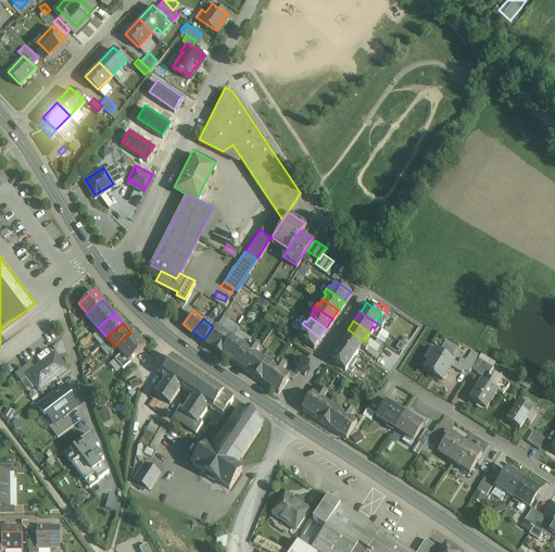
[(231,334),(215,323),(213,326),(203,340),(219,351),(231,335),(231,334)]
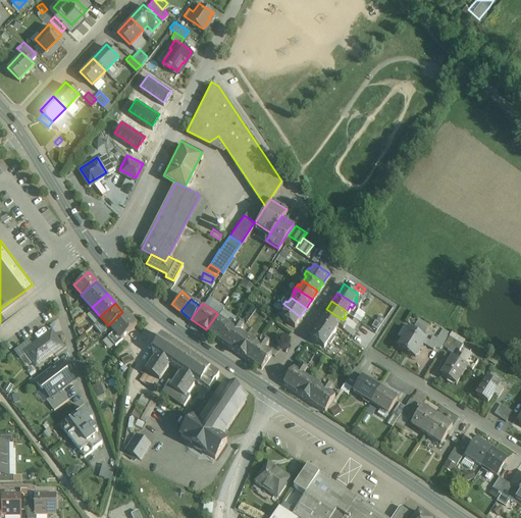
[(300,316),(283,304),(280,308),(282,310),(279,315),(294,324),(300,316)]
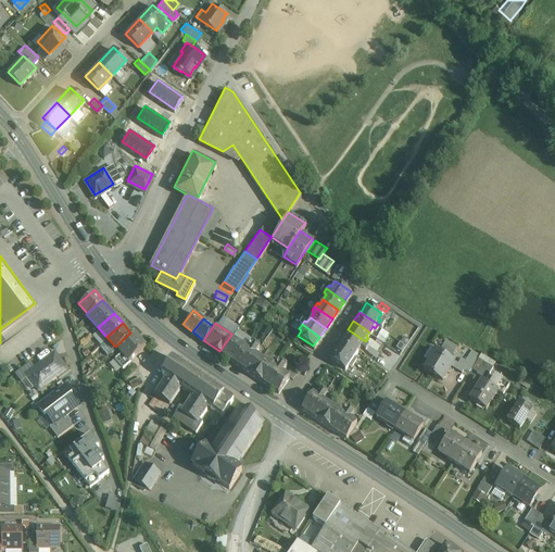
[(365,341),(348,329),(341,338),(357,349),(360,345),(365,348),(367,343),(365,341)]
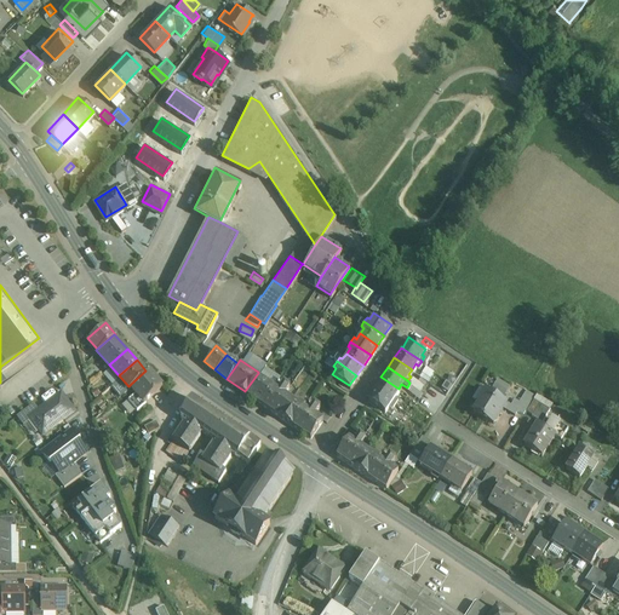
[(161,384),(148,368),(145,371),(131,384),(143,398),(161,384)]
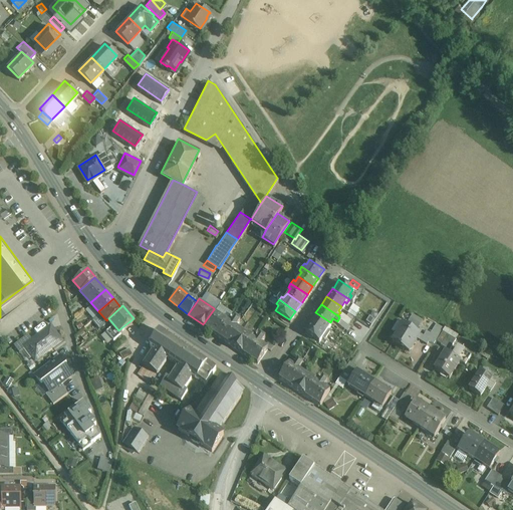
[(222,315),(214,309),(203,324),(216,332),(226,318),(227,316),(223,313),(222,315)]
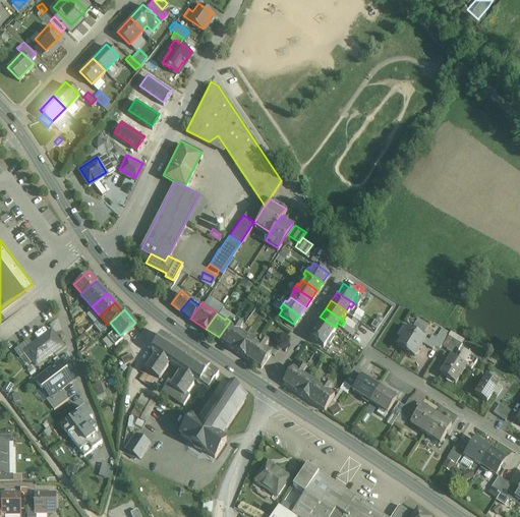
[(416,314),(412,325),(423,330),(427,319),(416,314)]
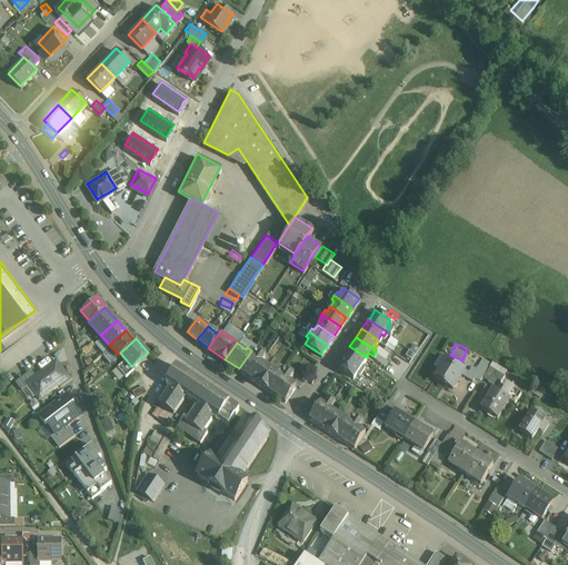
[(366,357),(349,346),(342,356),(361,368),(365,364),(361,363),(366,357)]
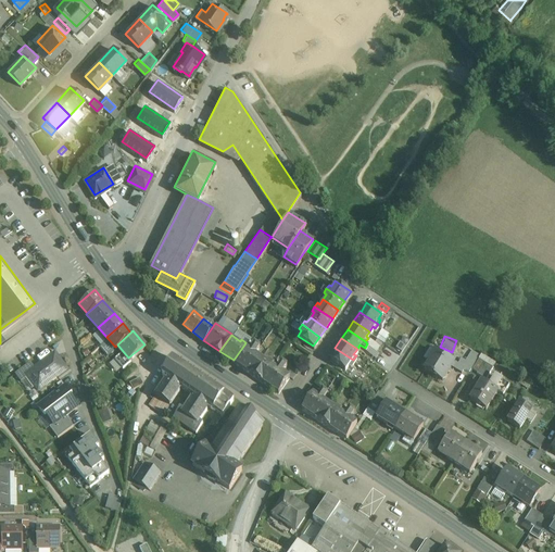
[(253,340),(249,347),(244,345),(234,360),(250,372),(261,379),(261,378),(278,390),(288,374),(281,369),(286,362),(280,359),(276,365),(272,363),(273,361),(268,358),(267,360),(254,351),(259,343),(253,340)]
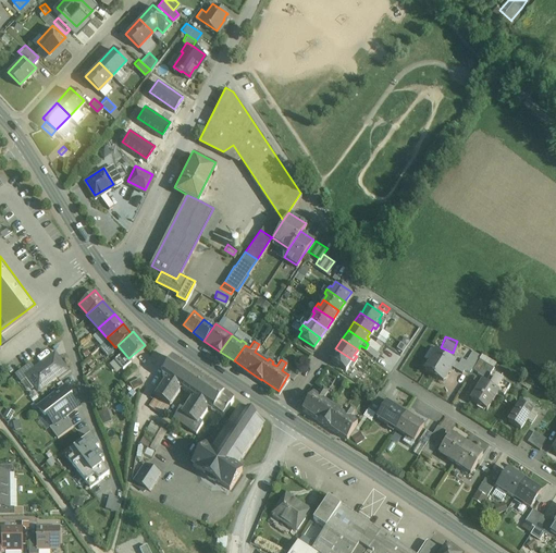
[(479,353),(471,347),(468,355),(470,356),(476,359),(479,353)]
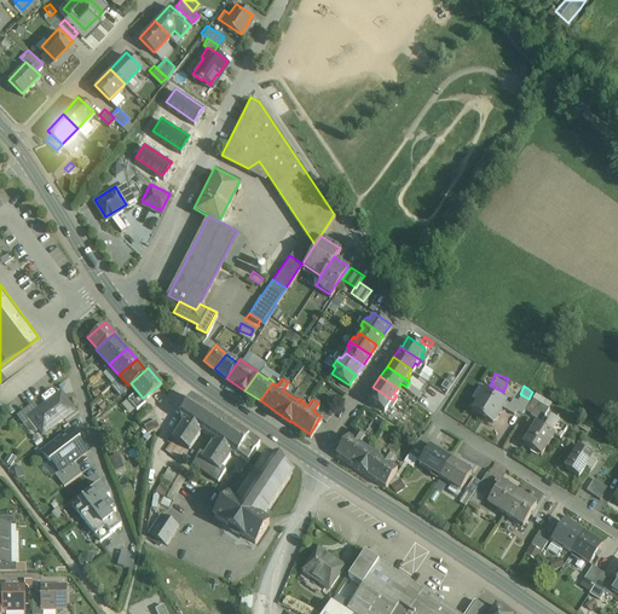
[(393,400),(373,387),(367,398),(383,409),(387,403),(390,405),(393,400)]
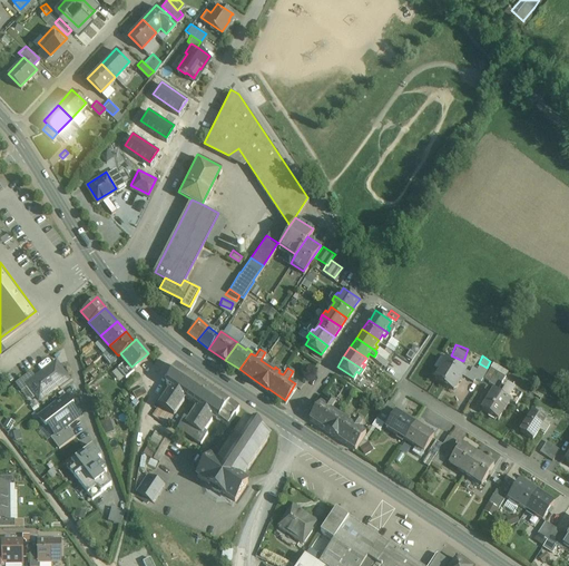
[(445,357),(438,368),(440,370),(434,378),(443,383),(443,382),(452,388),(464,368),(445,357)]
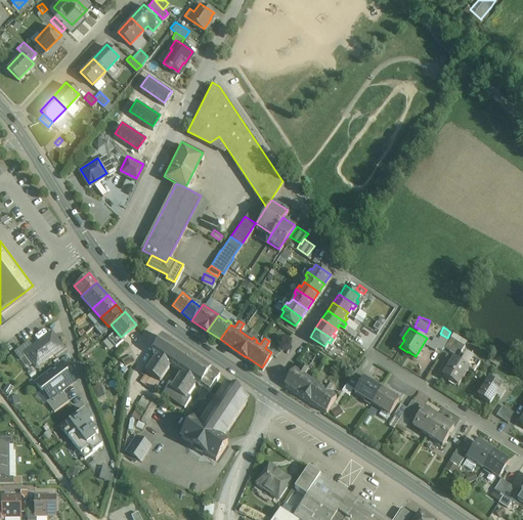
[(32,344),(24,350),(25,352),(35,364),(61,344),(51,330),(32,344)]
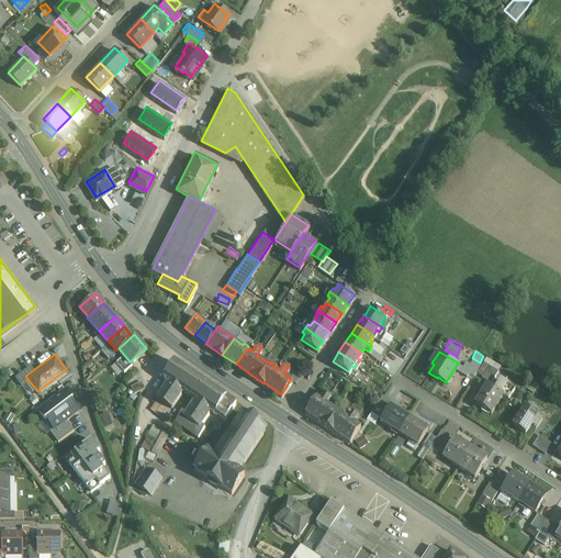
[(187,367),(174,359),(163,376),(169,380),(167,382),(167,381),(166,381),(156,397),(163,401),(187,367)]
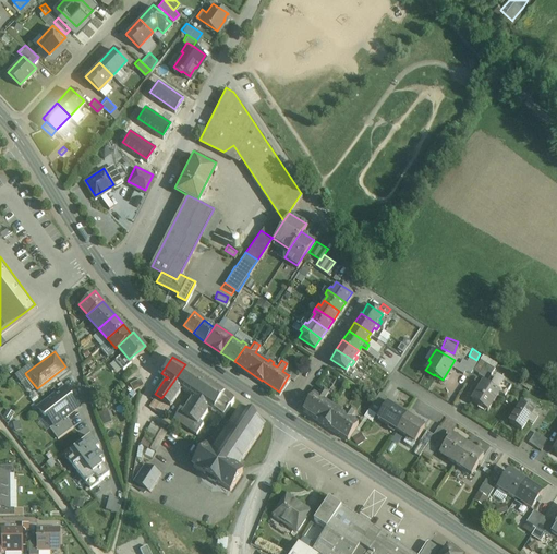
[(476,360),(471,357),(464,366),(470,371),(476,360)]
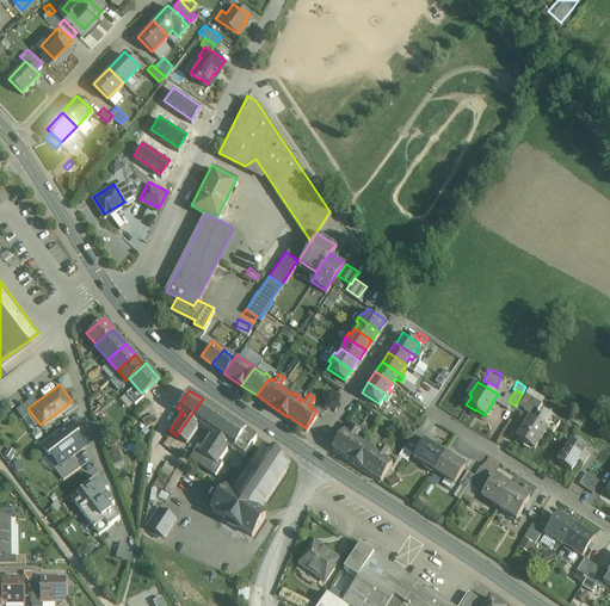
[(541,400),(525,390),(518,402),(523,406),(523,407),(533,413),(541,400)]
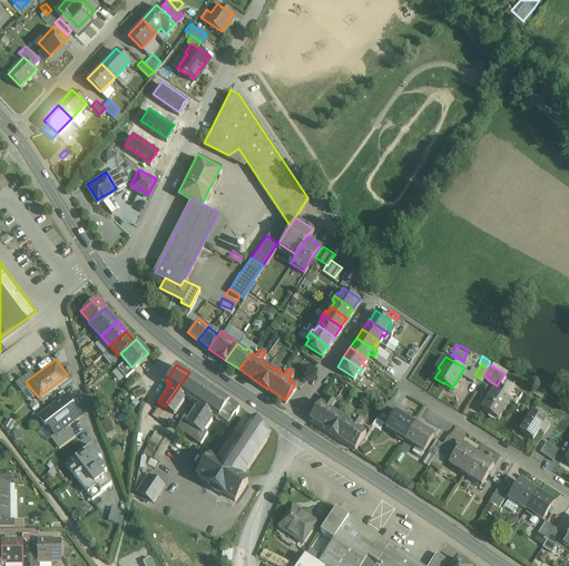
[(30,368),(15,380),(20,388),(27,383),(26,381),(35,374),(30,368)]
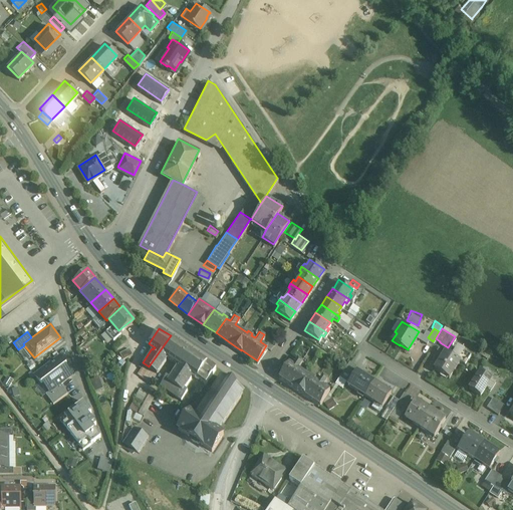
[(182,343),(171,335),(149,366),(156,371),(165,357),(165,356),(164,356),(166,354),(172,358),(182,343)]
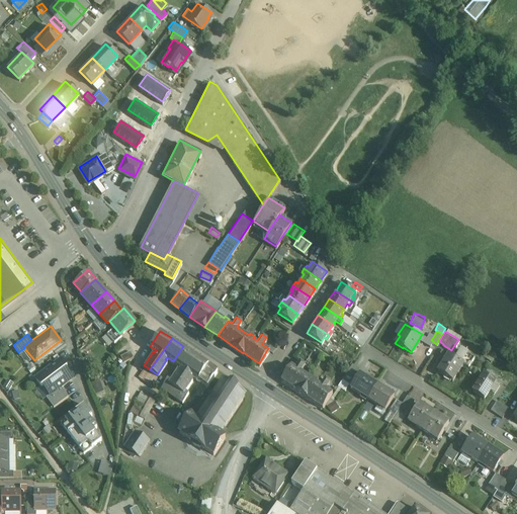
[(179,368),(178,368),(177,368),(170,378),(177,383),(184,373),(185,373),(196,355),(183,346),(173,361),(180,366),(179,368)]
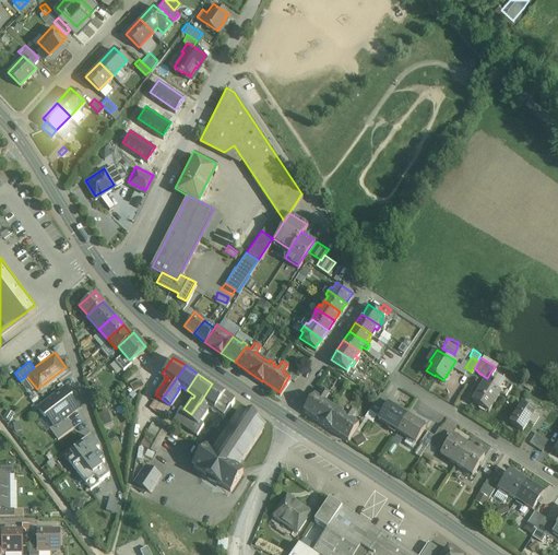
[(490,385),(483,380),(471,399),(487,409),(499,390),(505,394),(511,385),(496,375),(490,385)]
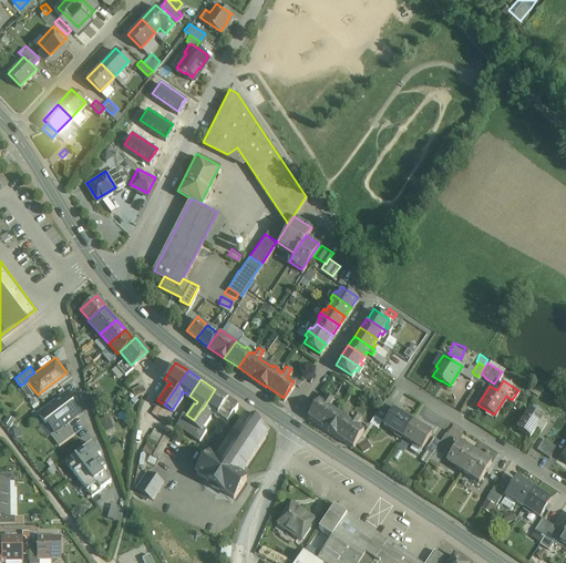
[(142,381),(131,387),(134,395),(145,388),(142,381)]
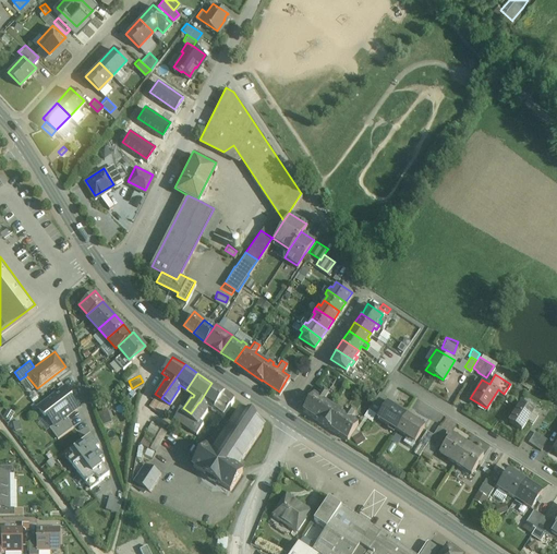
[(212,383),(200,402),(198,402),(191,413),(198,419),(207,408),(206,407),(206,406),(207,404),(221,413),(233,397),(212,383)]
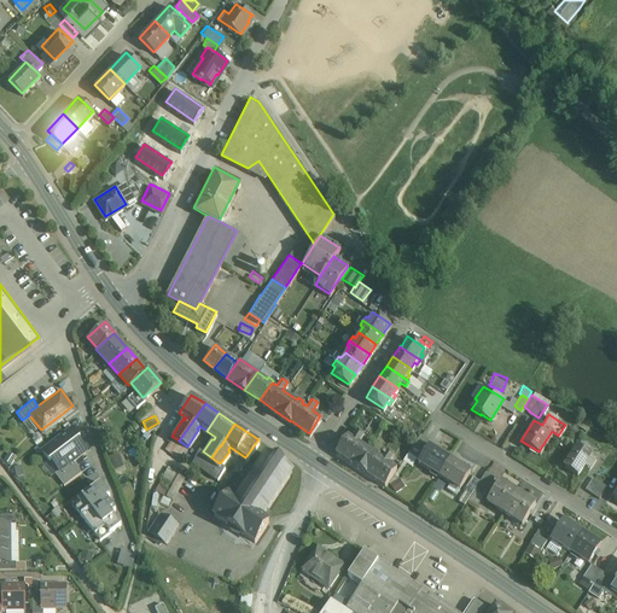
[(71,426),(41,449),(48,460),(51,457),(58,468),(71,459),(86,448),(77,438),(80,436),(71,426)]
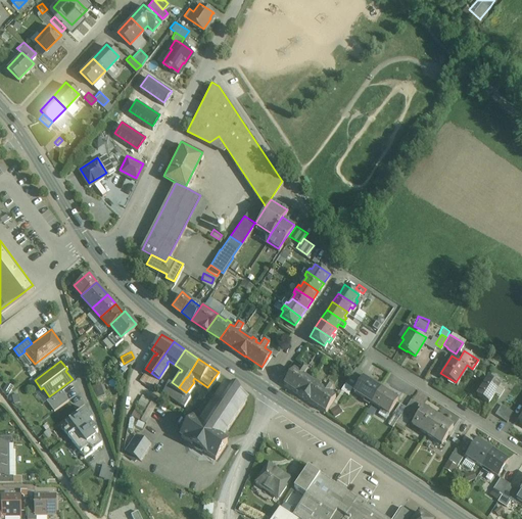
[(315,381),(302,373),(307,367),(302,363),(297,370),(293,367),(283,382),(299,392),(298,392),(309,399),(325,410),(335,395),(328,390),(332,384),(328,380),(323,387),(319,384),(321,382),(316,379),(315,381)]
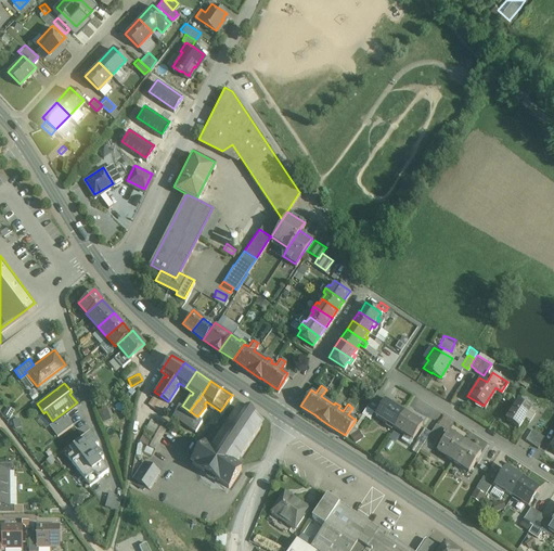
[(376,387),(365,404),(373,409),(384,393),(376,387)]
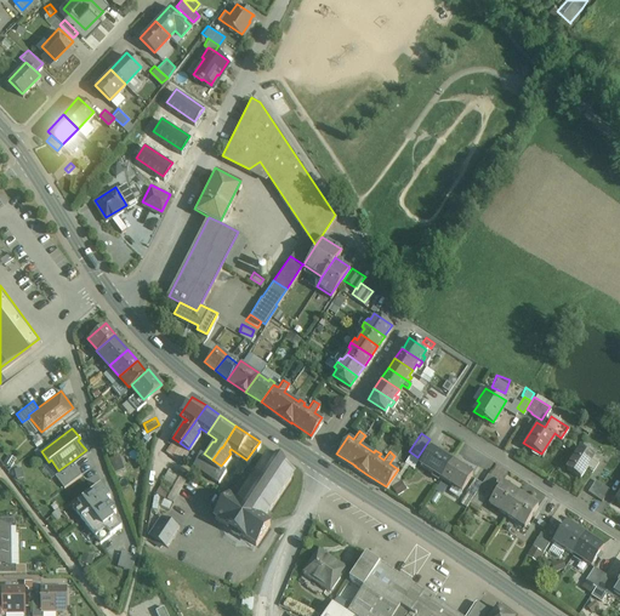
[(180,443),(172,438),(165,449),(181,460),(188,449),(180,443)]
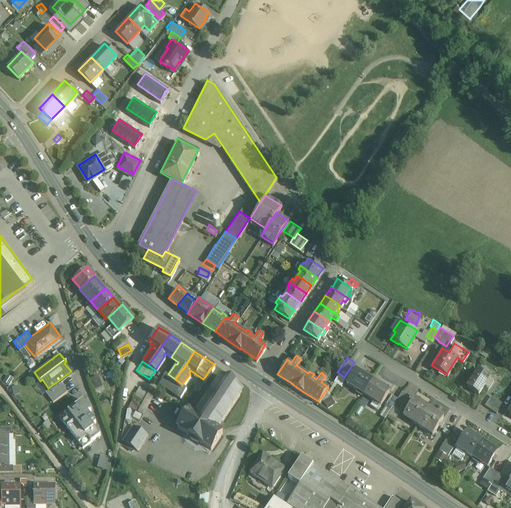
[(371,378),(354,367),(346,381),(363,391),(371,378)]
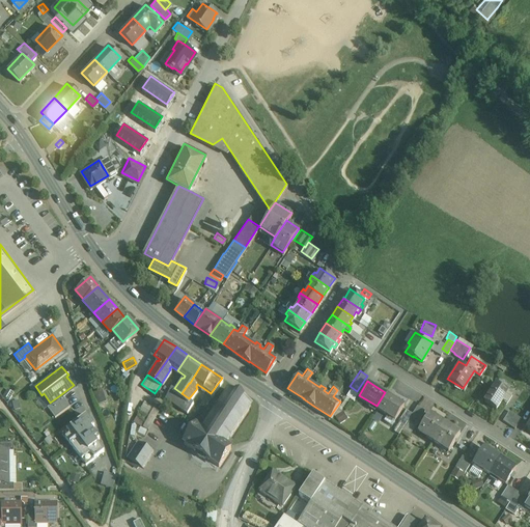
[(511,391),(495,381),(483,399),(495,407),(501,397),(506,399),(511,391)]
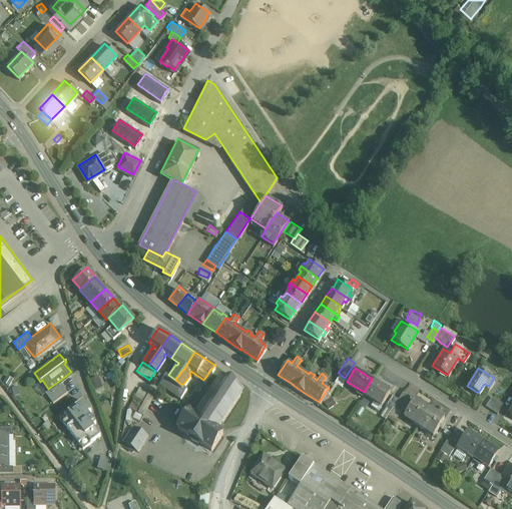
[(165,373),(159,382),(169,390),(175,380),(168,375),(165,373)]
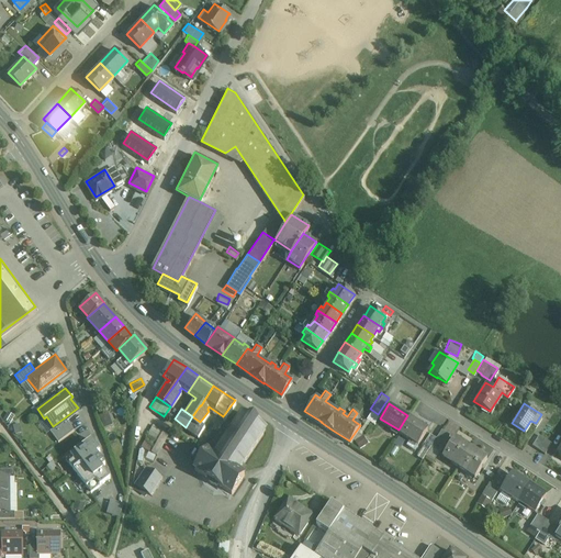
[(378,414),(370,409),(366,416),(373,421),(378,414)]
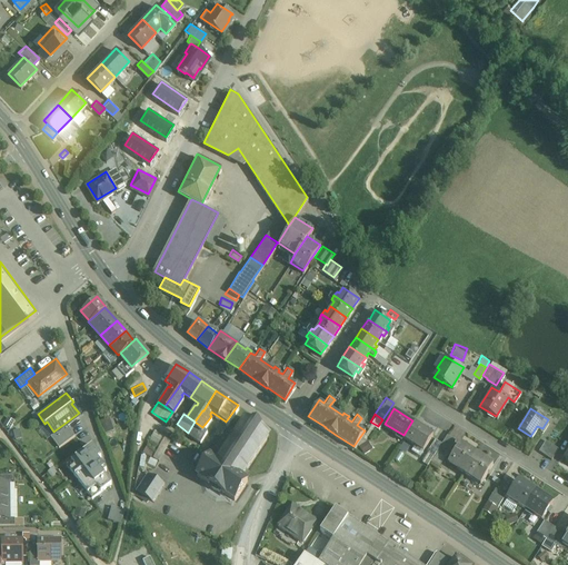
[(243,415),(216,457),(209,453),(196,473),(209,482),(210,485),(217,489),(220,488),(233,497),(247,478),(240,474),(268,430),(260,425),(252,419),(251,419),(243,415)]
